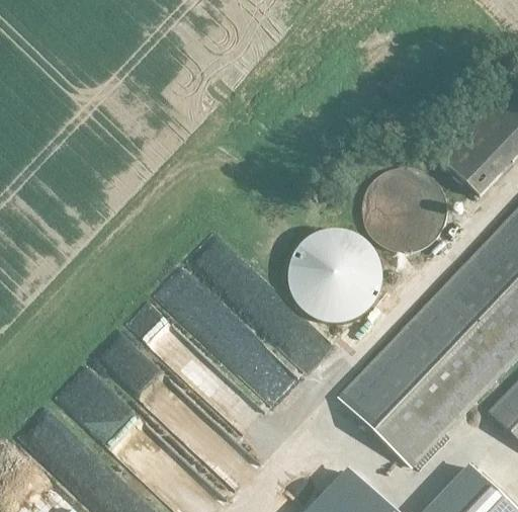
[(517,94),(506,83),(438,155),(480,193),(517,153),(517,94)]
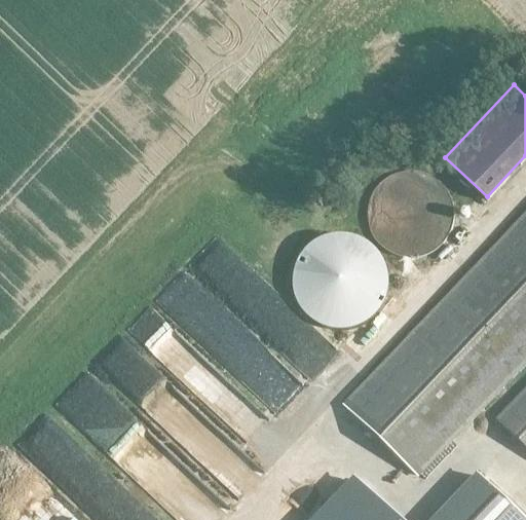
[(446,185),(444,182),(442,180),(439,177),(436,175),(433,173),(428,172),(425,170),(421,169),(418,169),(414,168),(411,168),(407,168),(403,169),(400,170),(396,171),(392,173),(389,174),(386,176),(383,179),(380,181),(378,184),(376,187),(374,190),(372,193),(371,197),(370,200),(369,205),(369,209),(369,212),(369,216),(369,220),(370,223),(371,227),(373,230),(375,233),(377,236),(379,239),(382,243),(384,245),(387,247),(390,249),(395,251),(398,252),(402,253),(405,254),(409,254),(413,254),(416,254),(420,253),(423,253),(427,251),(430,250),(434,248),(438,246),(440,244),(443,240),(445,237),(448,234),(449,231),(451,228),(452,225),(453,221),(454,217),(455,214),(455,210),(454,206),(454,202),(453,198),(452,195),(450,191),(448,188),(446,185)]
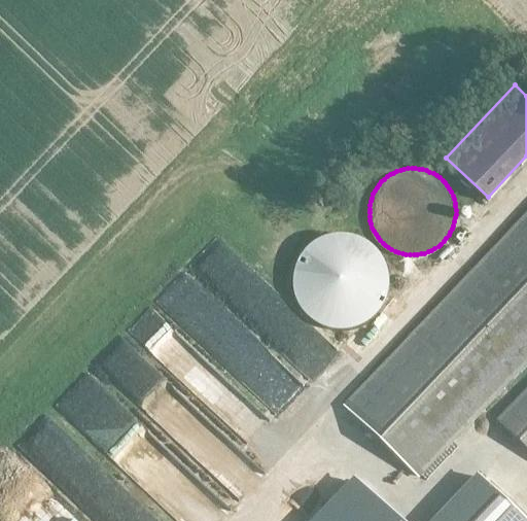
[(526,209),(320,427),(395,498),(526,360),(526,387),(498,417),(526,444),(526,209)]
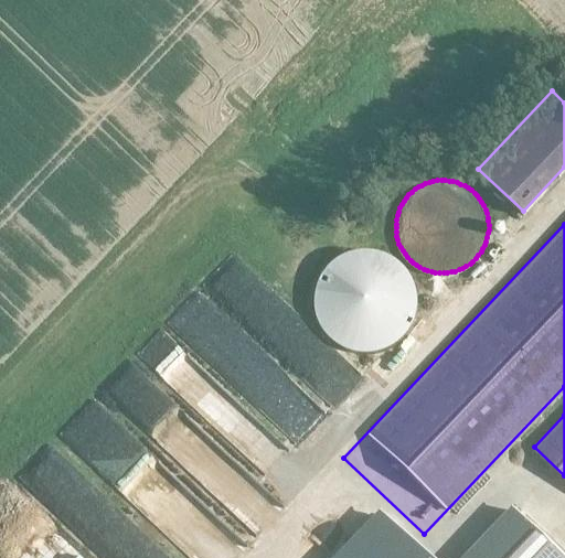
[(228,246),(205,270),(270,331),(281,319),(299,335),(311,323),(228,246)]
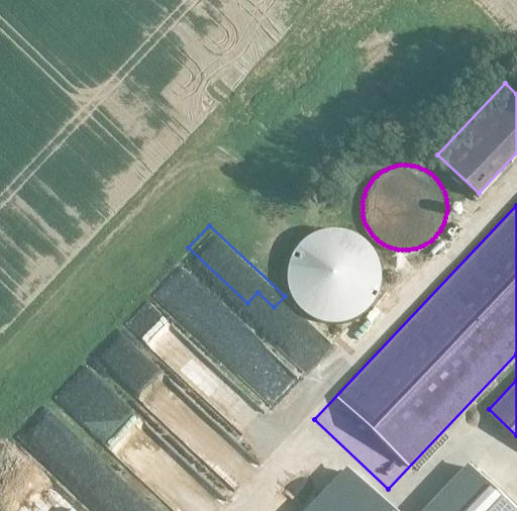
[(373,245),(370,242),(368,239),(365,237),(362,234),(357,232),(354,231),(350,229),(347,228),(343,227),(339,227),(335,226),(331,227),(328,227),(324,228),(320,229),(316,230),(313,232),(310,234),(306,236),(303,238),(301,241),(298,244),(296,247),(294,250),(292,254),(291,258),(289,262),(289,266),(288,270),(288,273),(288,277),(288,281),(289,285),(290,289),(291,292),(293,296),(295,299),(297,302),(300,305),(302,308),(305,311),(308,313),(312,315),(315,317),(319,318),(322,319),(326,320),(330,321),(334,321),(338,321),(342,320),(345,320),(349,319),(353,317),(356,316),(360,314),(364,312),(367,309),(369,306),(372,304),(374,300),(376,297),(378,294),(380,290),(381,286),(382,283),(382,279),(382,275),(382,271),(382,267),(381,263),(380,260),(379,256),(377,252),(375,248),(373,245)]
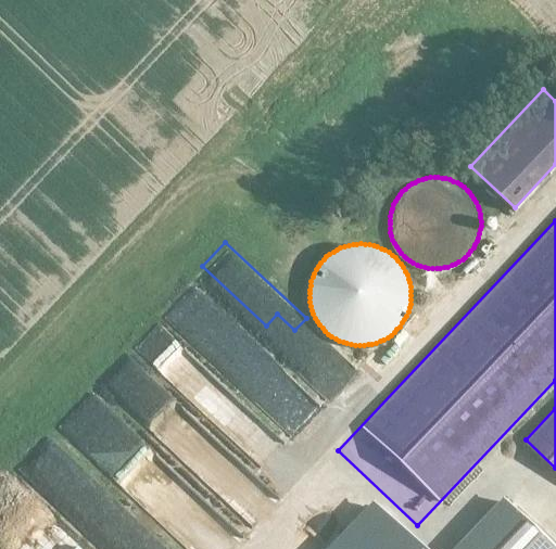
[(181,324),(213,357),(224,347),(191,315),(181,324)]
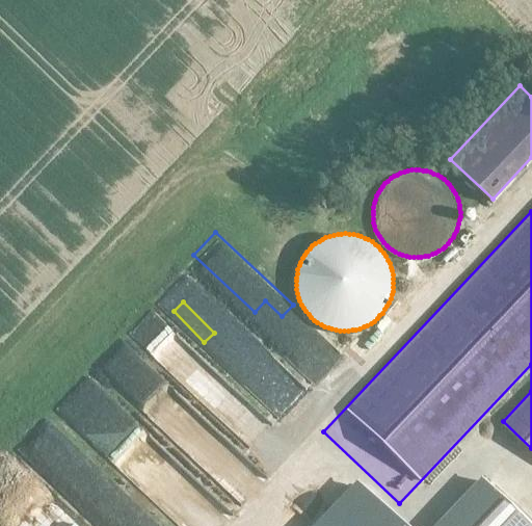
[(230,338),(255,357),(267,341),(242,321),(230,338)]
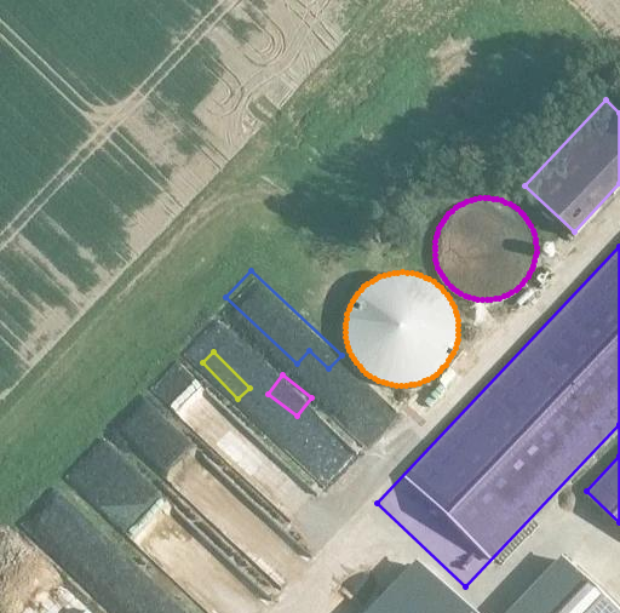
[(179,474),(201,450),(137,389),(107,422),(171,482),(178,474),(179,474)]
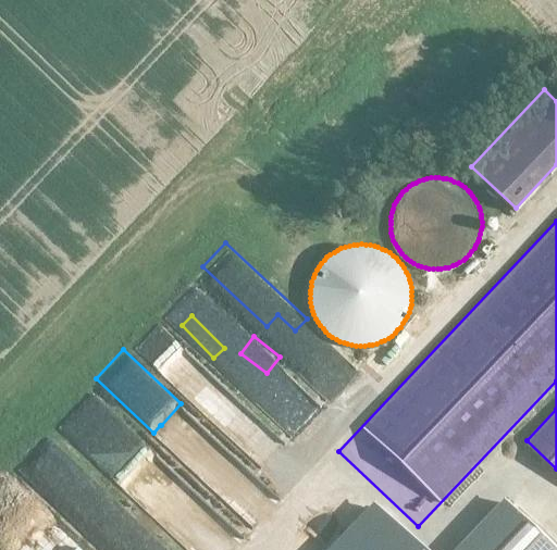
[(283,359),(271,373),(313,410),(326,395),(283,359)]
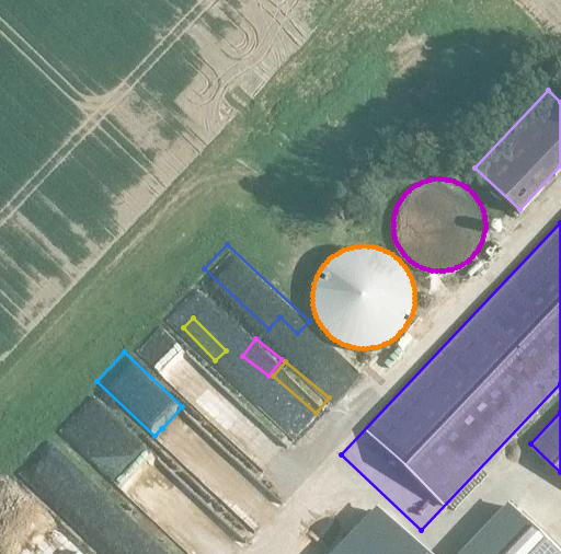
[(558,553),(558,551),(556,547),(553,545),(551,542),(546,537),(525,517),(510,503),(460,553),(426,553),(413,541),(379,508),(347,542),(335,553),(558,553)]
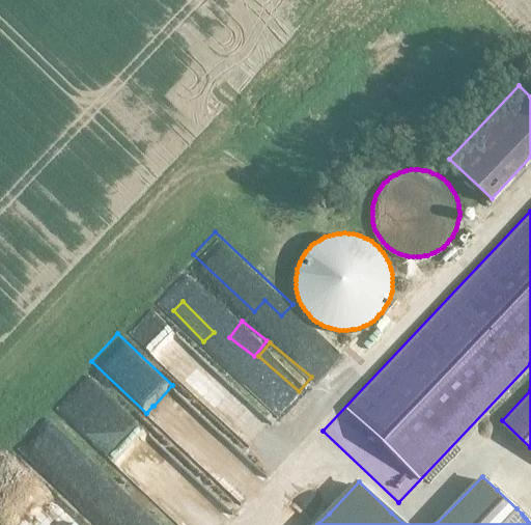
[(307,494),(285,507),(296,523),(316,509),(307,494)]
